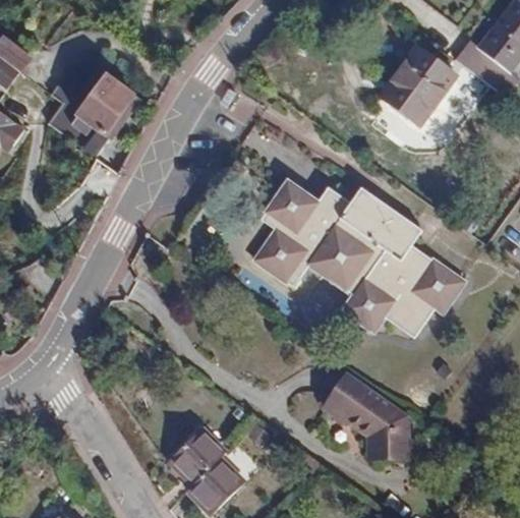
[(454,59),(461,64),(504,95),(516,77),(509,70),(519,55),(519,0),(510,0),(472,50),(465,45),(454,59)]
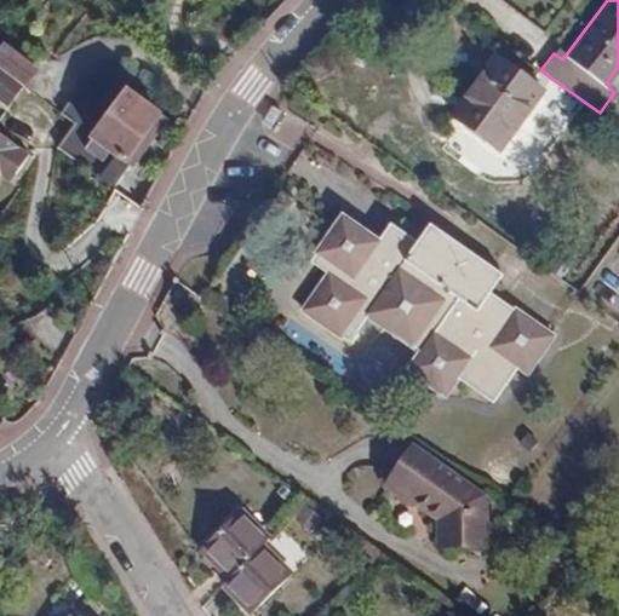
[(24,84),(36,65),(5,40),(0,45),(0,65),(10,73),(24,84)]
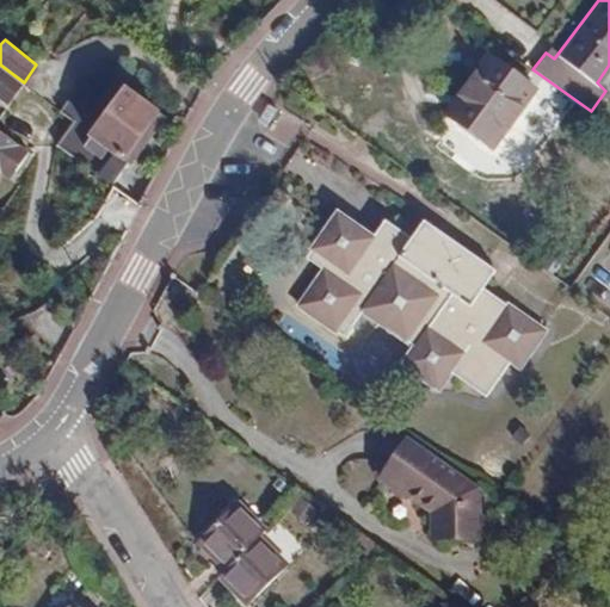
[(533,87),(487,53),(444,111),(490,144),(533,87)]
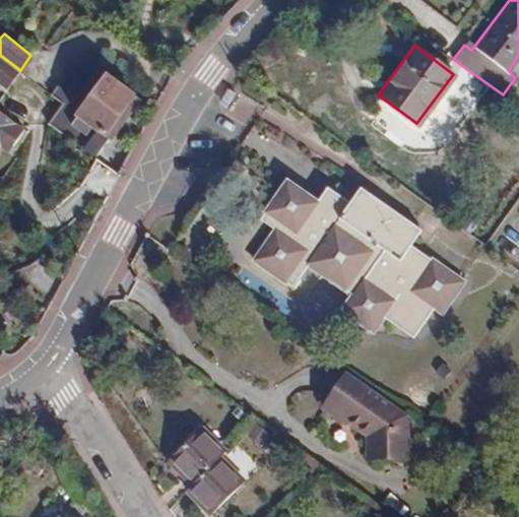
[(20,70),(8,61),(0,55),(0,79),(8,86),(20,70)]
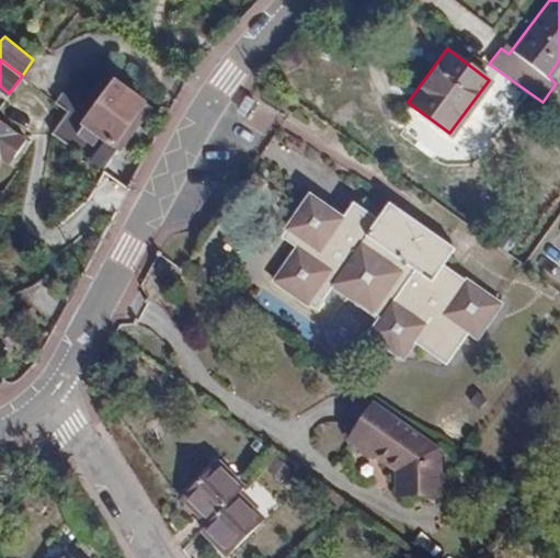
[(92,89),(72,75),(54,99),(68,110),(83,121),(77,131),(91,141),(98,134),(104,137),(112,144),(144,100),(114,77),(112,78),(104,72),(92,89)]
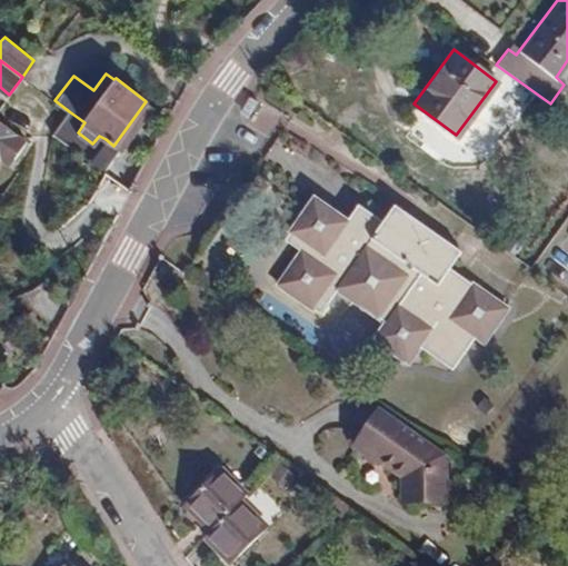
[(69,111),(52,131),(90,159),(106,139),(99,136),(92,144),(78,132),(85,122),(69,111)]
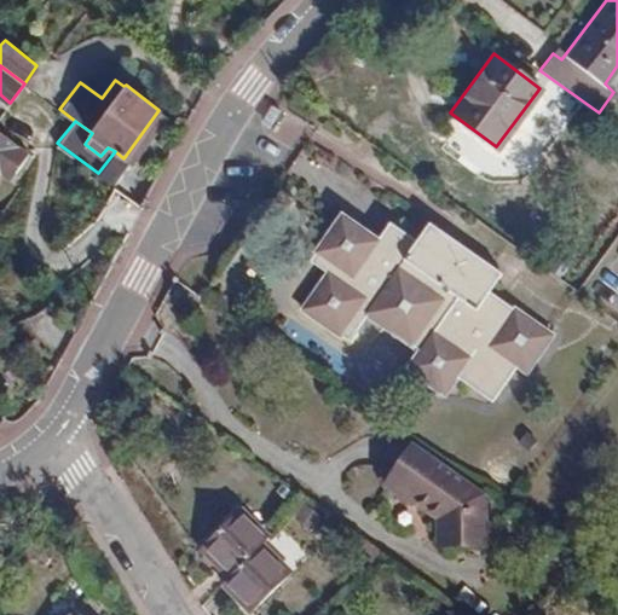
[(12,168),(26,149),(0,131),(0,167),(4,161),(12,168)]
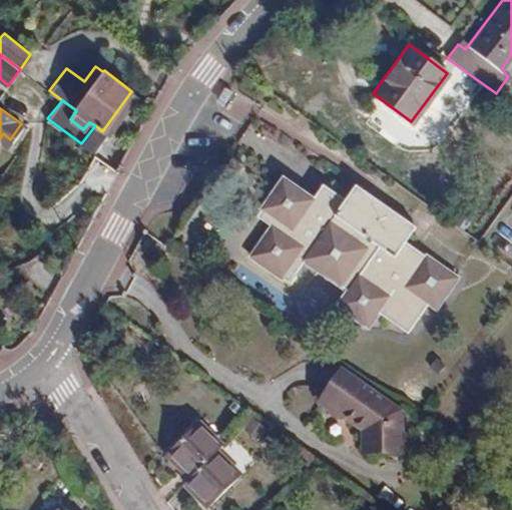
[(81,143),(116,169),(122,158),(100,142),(105,133),(102,131),(95,125),(81,143)]
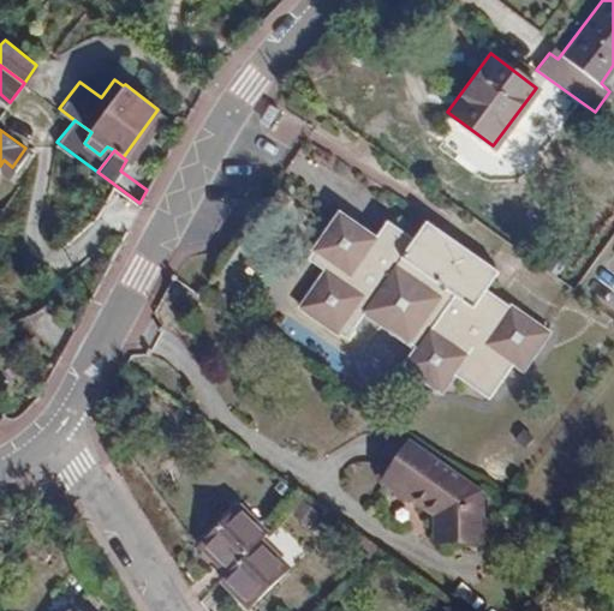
[(487,286),(496,269),(427,219),(413,237),(387,219),(374,233),(339,209),(305,256),(323,268),(299,303),(344,334),(363,309),(415,345),(401,364),(439,390),(454,370),(489,394),(512,360),(523,367),(549,330),(487,286)]
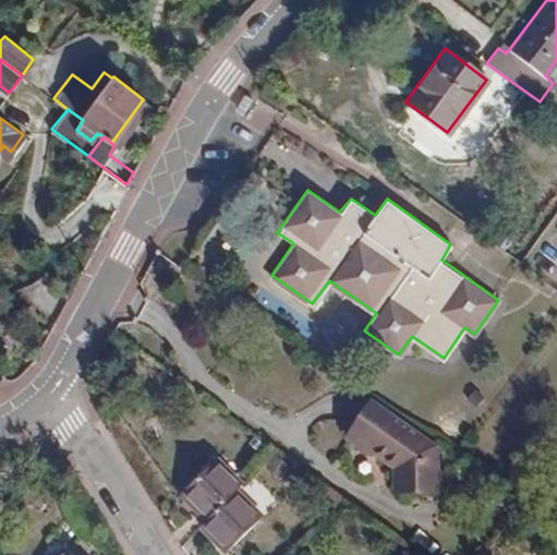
[(435,485),(435,442),(372,398),(353,426),(435,485)]
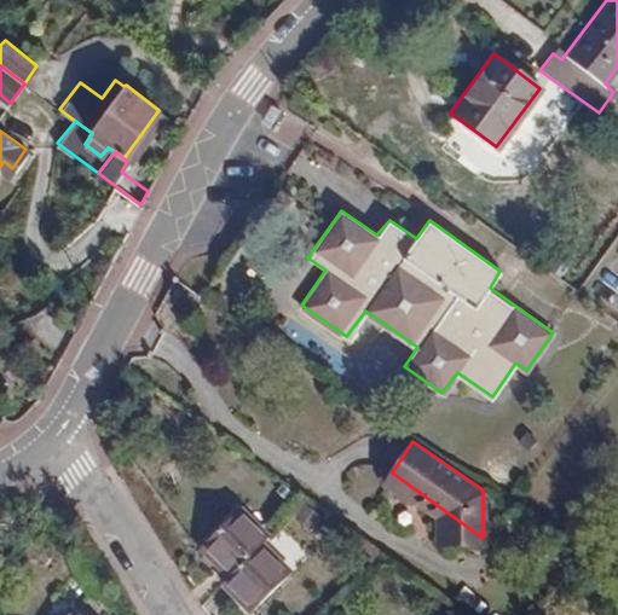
[(483,543),(483,538),(392,473),(386,481),(410,499),(413,495),(428,506),(431,505),(438,510),(438,541),(483,543)]
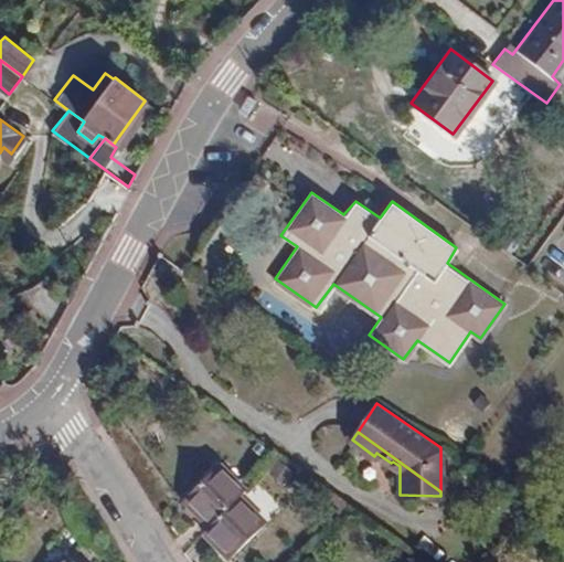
[(208,526),(237,496),(243,489),(215,463),(181,498),(208,526)]
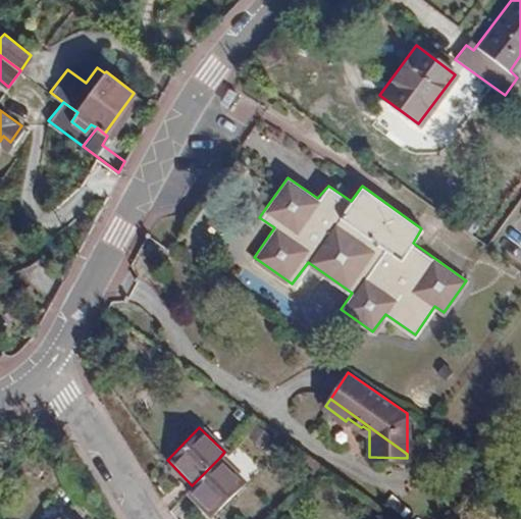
[(210,515),(244,481),(219,458),(192,485),(186,491),(210,515)]
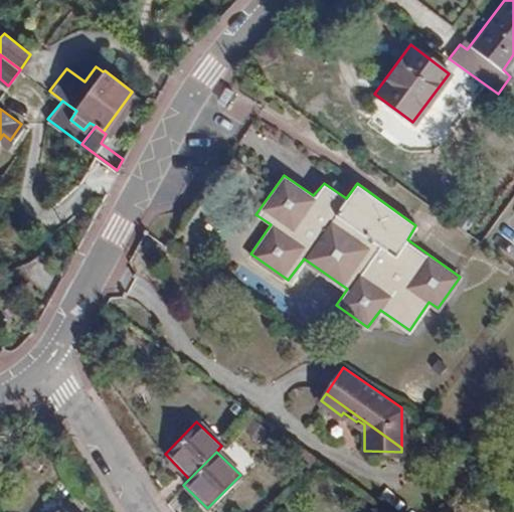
All buildings are outlined.
